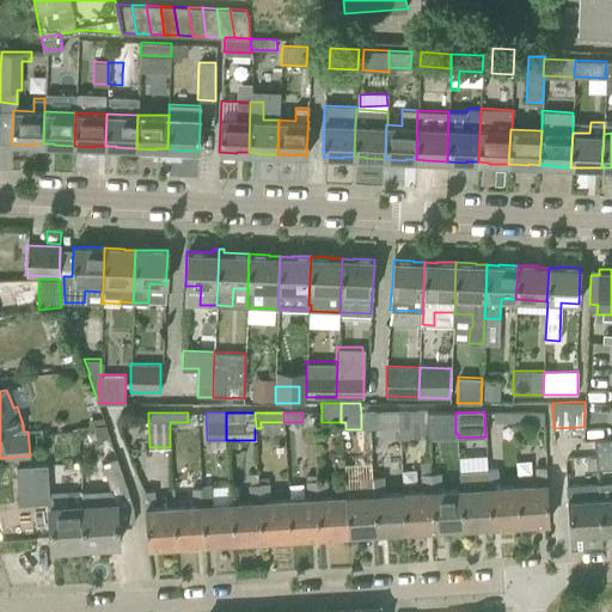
[(398,422),(398,412),(379,412),(380,429),(380,440),(399,440),(398,422)]
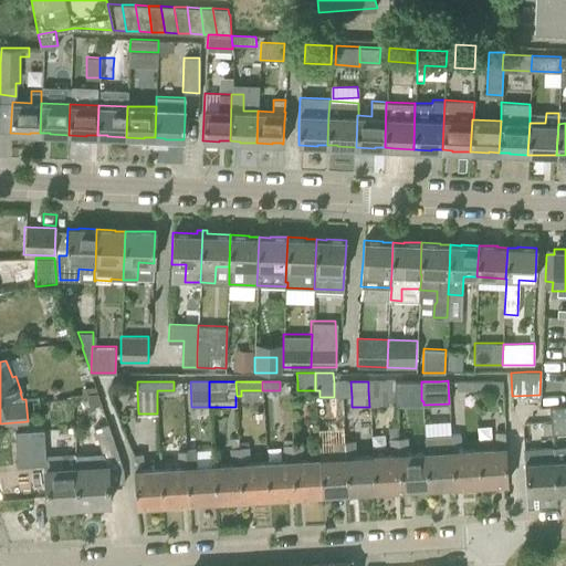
[(387,401),(386,381),(368,381),(368,390),(369,407),(387,407),(387,401)]
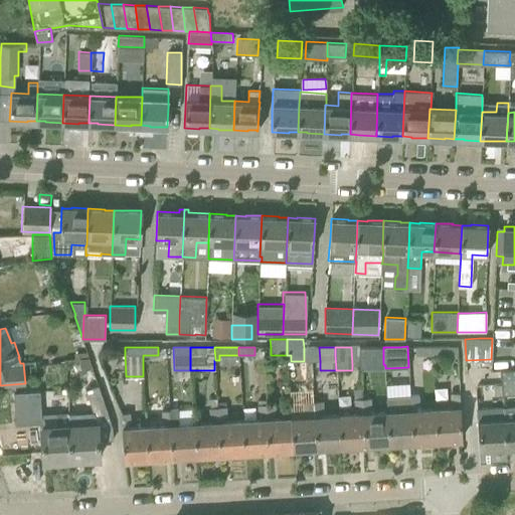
[(383,355),(383,347),(367,347),(368,365),(384,365),(384,364),(383,364),(383,355)]
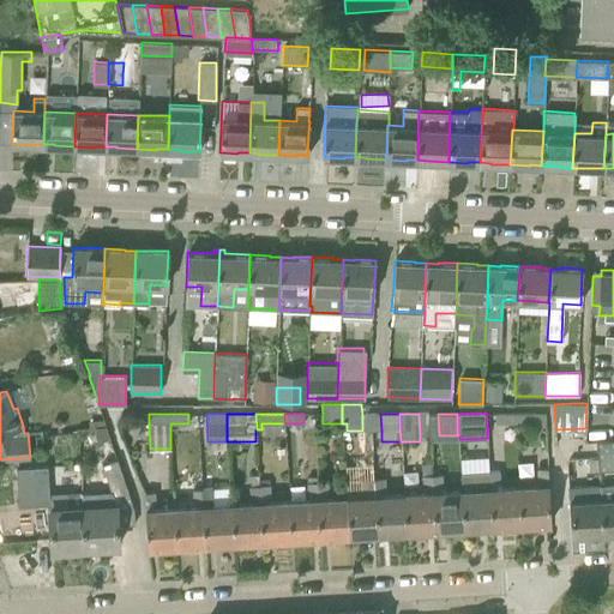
[(534,414),(495,414),(495,423),(534,423),(534,414)]
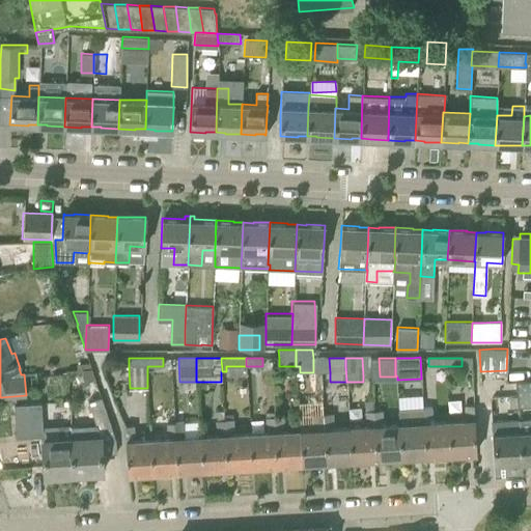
[(94,379),(91,368),(82,369),(83,378),(87,382),(94,379)]
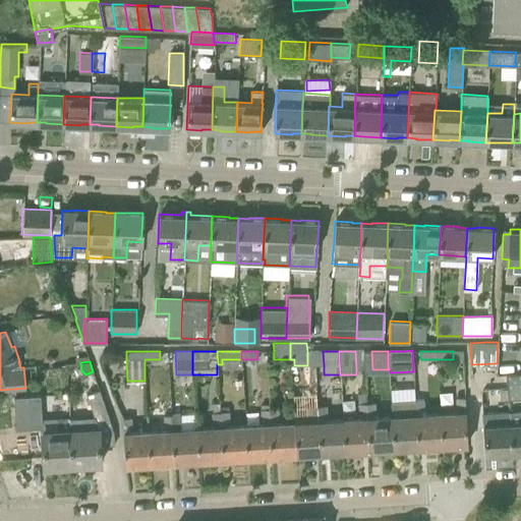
[(520,398),(520,372),(507,374),(508,389),(508,399),(520,398)]
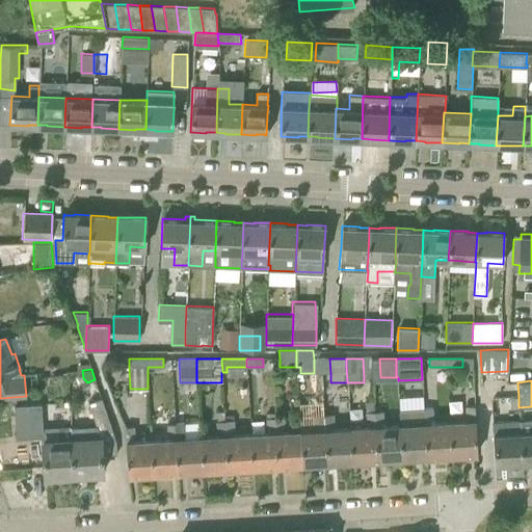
[(400,396),(400,405),(423,405),(424,396),(400,396)]
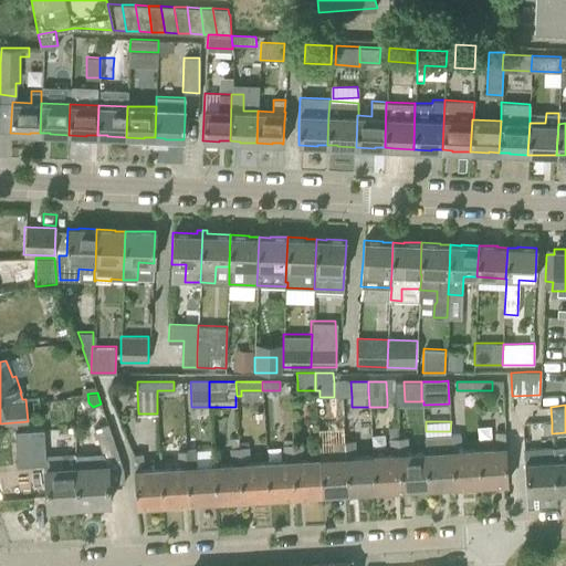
[(107,422),(94,427),(105,460),(118,456),(107,422)]
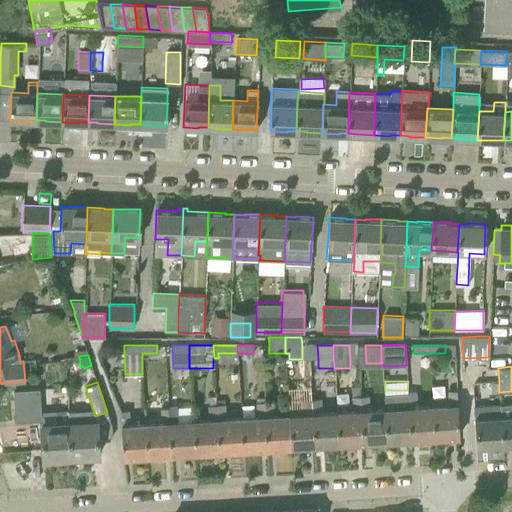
[(499,392),(499,382),(490,382),(490,392),(499,392)]
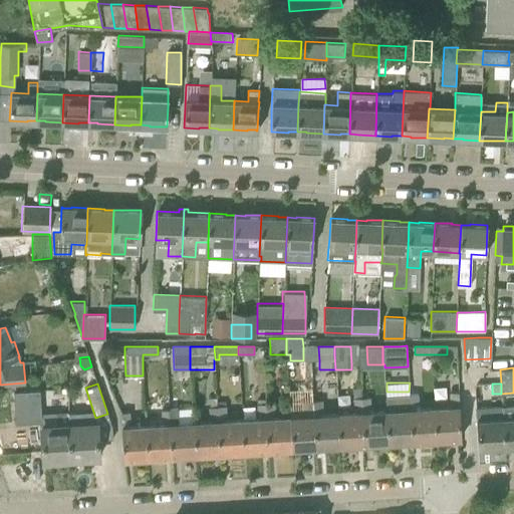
[(361,403),(361,397),(360,388),(352,388),(353,408),(357,408),(357,413),(338,414),(340,445),(364,443),(361,403)]
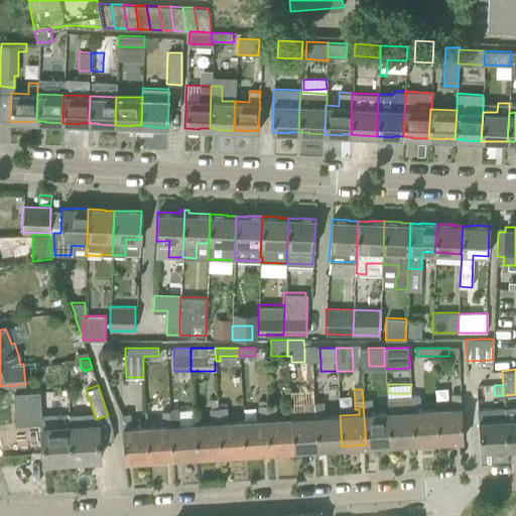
[(41,423),(40,404),(39,391),(26,392),(27,413),(28,424),(41,423)]
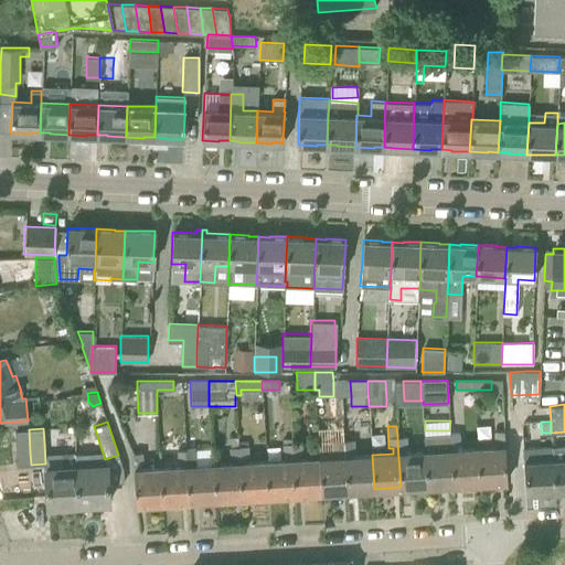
[(507,480),(504,443),(503,430),(494,430),(494,441),(498,441),(499,447),(478,448),(480,482),(507,480)]
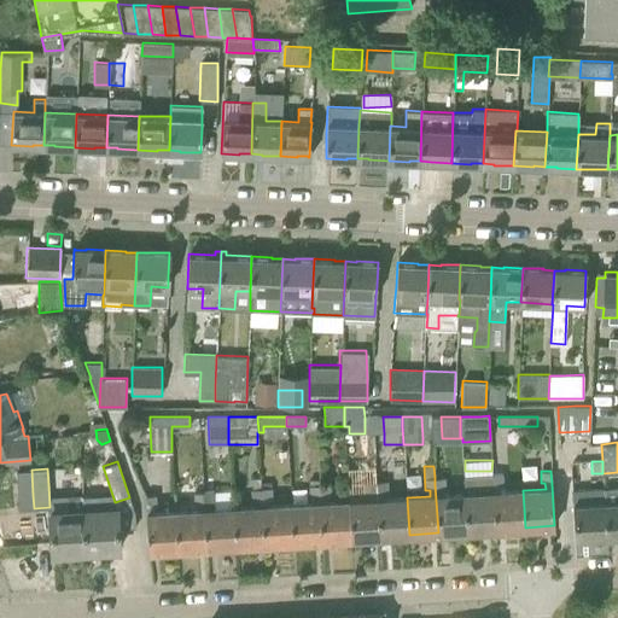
[(496,529),(493,484),(493,473),(464,476),(465,494),(467,531),(496,529)]
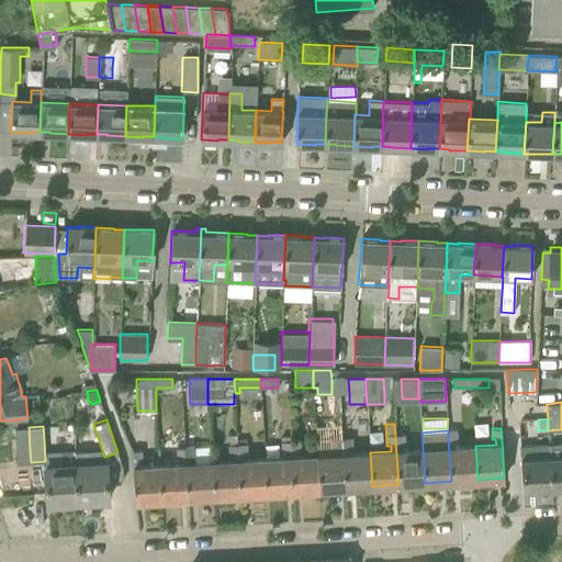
[(458,430),(448,430),(448,440),(451,481),(478,480),(475,446),(459,447),(459,440),(458,430)]
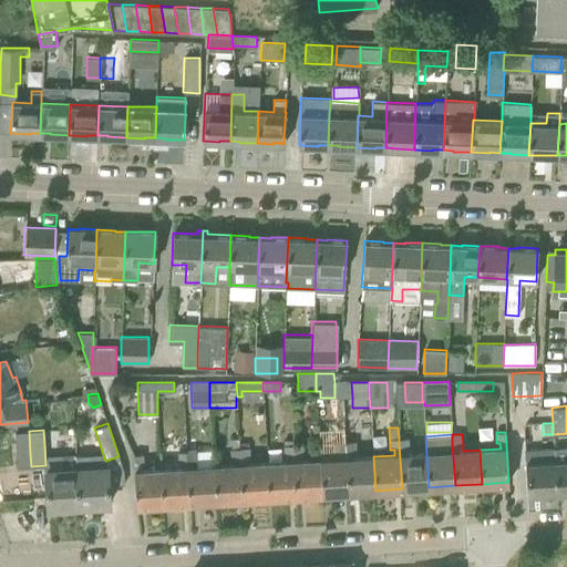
[(239,447),(239,444),(239,442),(239,437),(232,439),(233,449),(230,449),(232,460),(235,459),(235,464),(214,465),(216,500),(243,498),(239,447)]
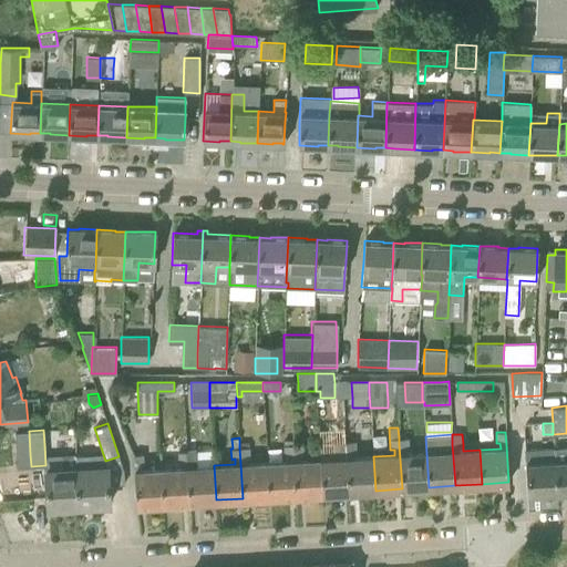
[(429,487),(426,453),(405,454),(405,449),(409,449),(408,437),(399,437),(399,444),(402,488),(429,487)]
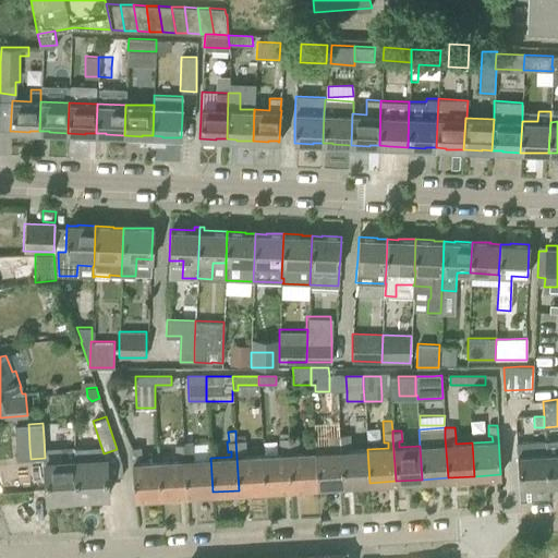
[(343,484),(340,437),(340,434),(327,435),(328,451),(315,452),(317,486),(343,484)]
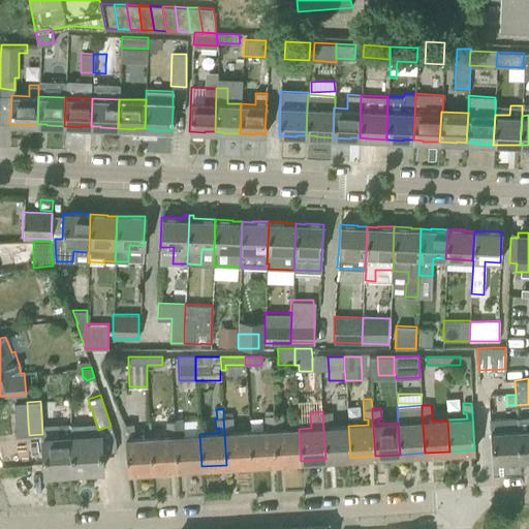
[(350,458),(348,426),(329,427),(329,422),(332,422),(331,411),(322,411),(322,414),(325,459),(350,458)]
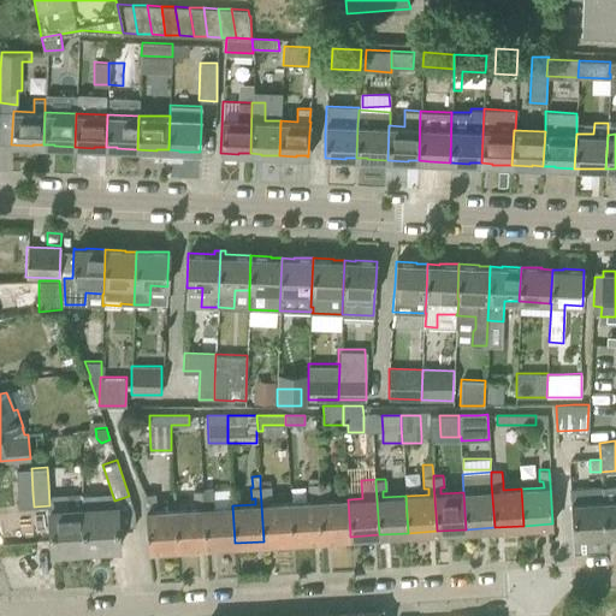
[(292,540),(290,503),(267,504),(267,498),(271,498),(270,480),(260,480),(260,483),(260,486),(264,542),(292,540)]
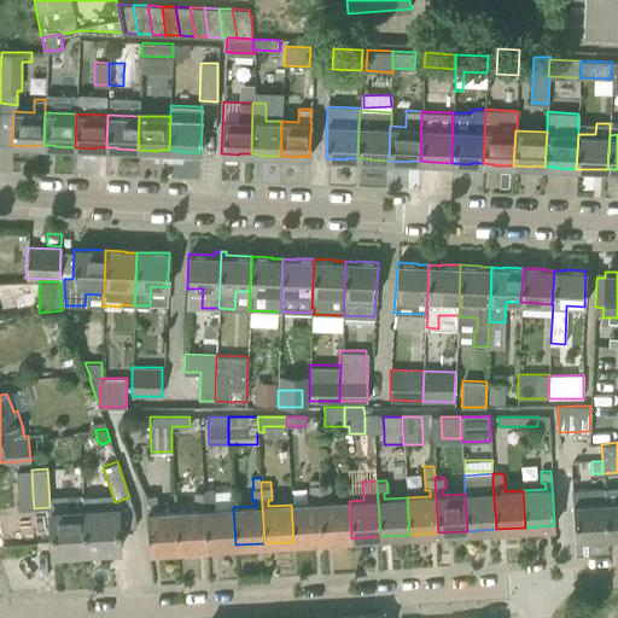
[(322,540),(319,484),(309,485),(310,497),(314,497),(314,502),(291,505),(293,542),(322,540)]
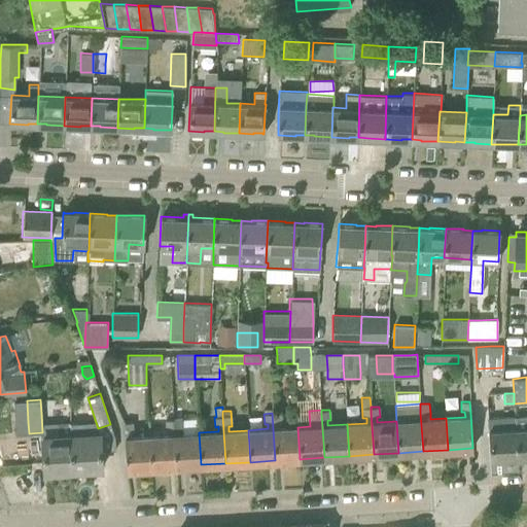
[(300,459),(297,427),(278,428),(278,423),(281,423),(280,413),(272,413),(275,460),(300,459)]
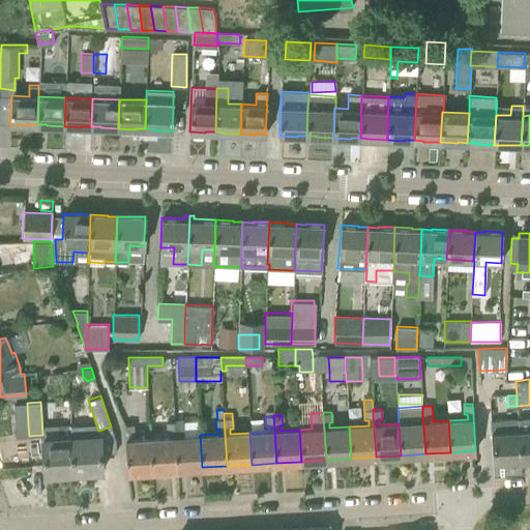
[(529,460),(529,417),(518,418),(520,461),(529,460)]
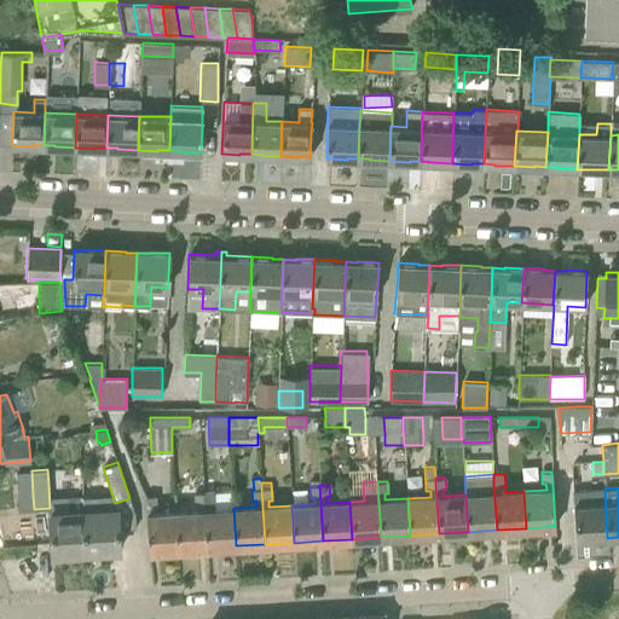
[(607,538),(605,489),(573,491),(574,515),(576,539),(607,538)]
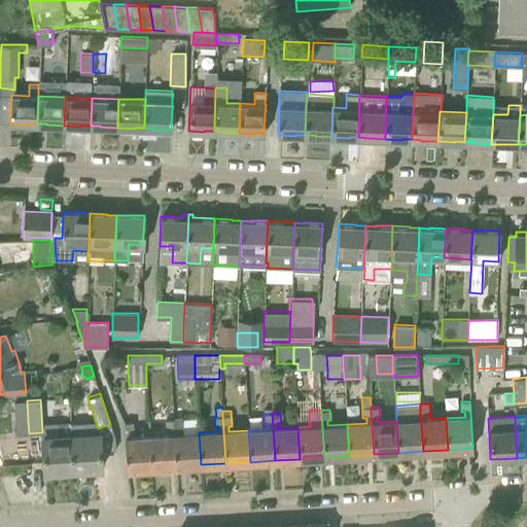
[(176,466),(173,419),(165,420),(166,430),(169,429),(169,434),(149,435),(151,467),(176,466)]
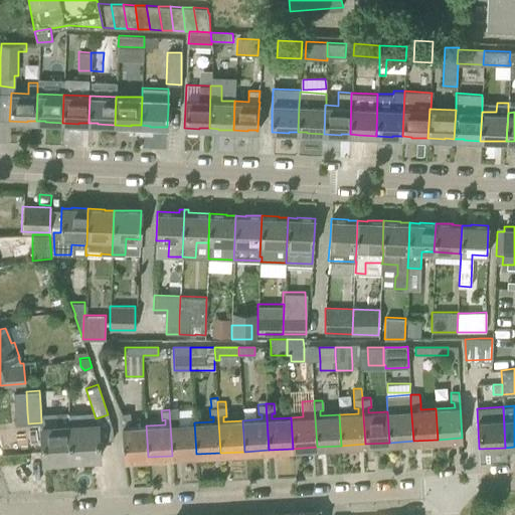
[(196,454),(194,422),(178,423),(177,409),(169,409),(172,456),(196,454)]
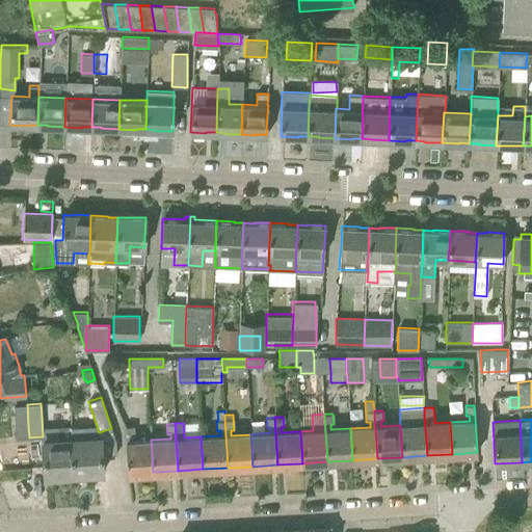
[(100,437),(84,439),(84,424),(71,425),(72,439),(74,474),(102,472),(100,437)]
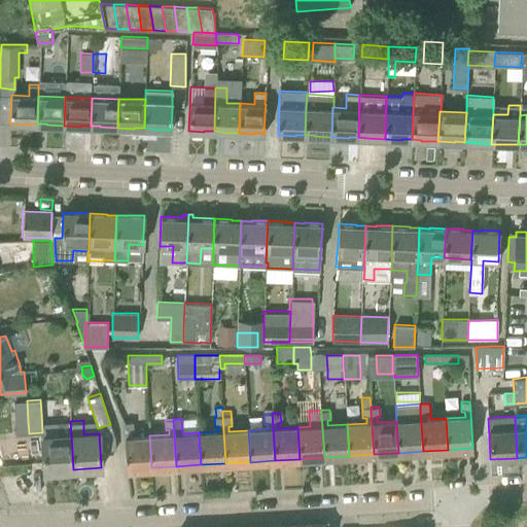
[(59,435),(42,436),(44,471),(73,469),(71,434),(70,421),(58,422),(59,435)]
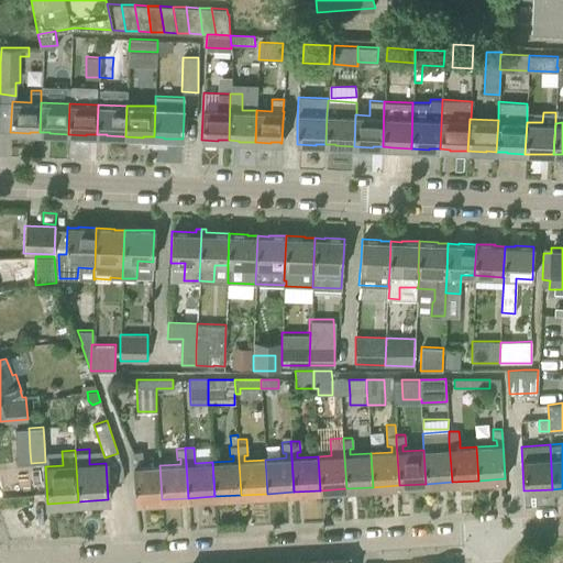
[(31,463),(30,451),(15,452),(17,464),(31,463)]
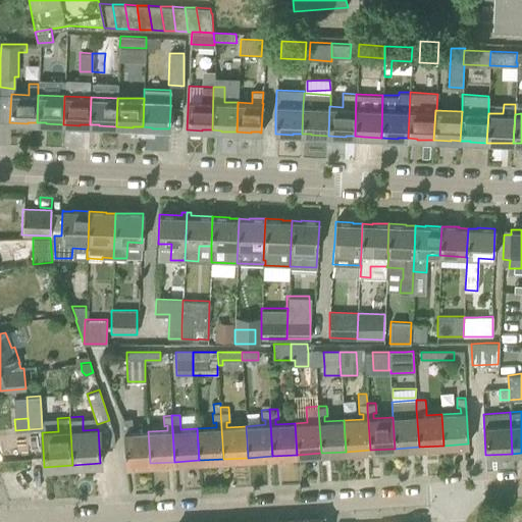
[(150,463),(148,431),(128,433),(128,428),(132,428),(131,418),(122,418),(125,465),(150,463)]
